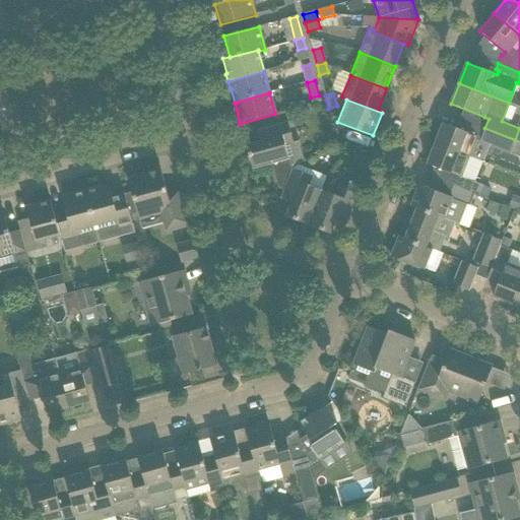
[(283,191),(291,170),(285,145),(294,143),(287,122),(263,129),(263,130),(257,132),(260,142),(246,146),(253,170),(272,165),(278,189),(283,190),(283,191)]
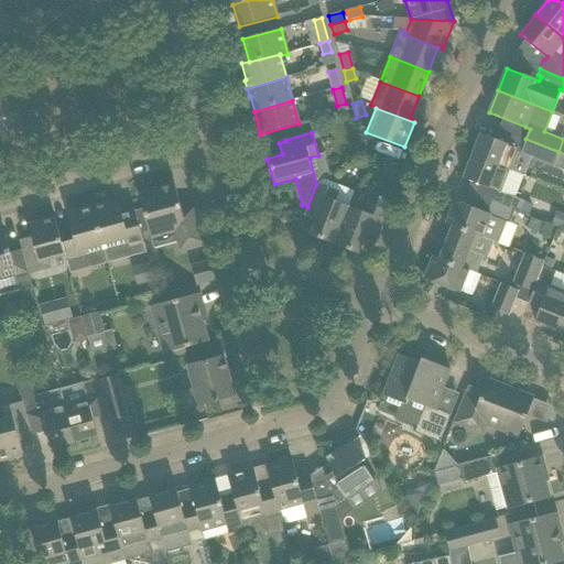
[(480,134),(473,156),(523,176),(529,160),(552,169),(559,152),(525,139),(520,154),(516,152),(517,148),(480,134)]
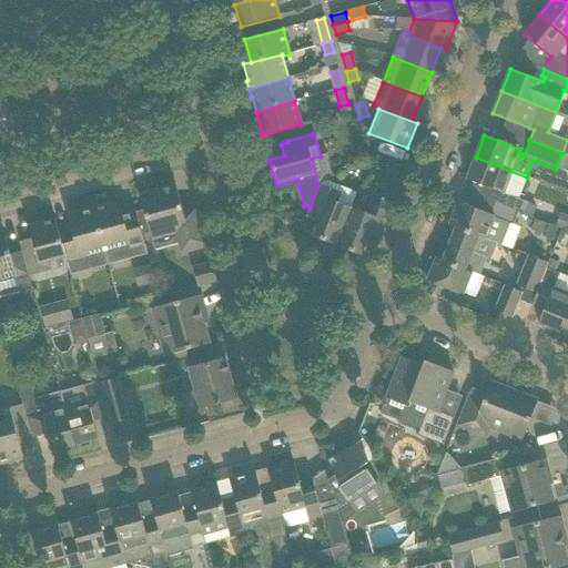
[(508,195),(504,206),(513,210),(517,200),(527,178),(476,158),(467,180),(503,194),(508,195)]
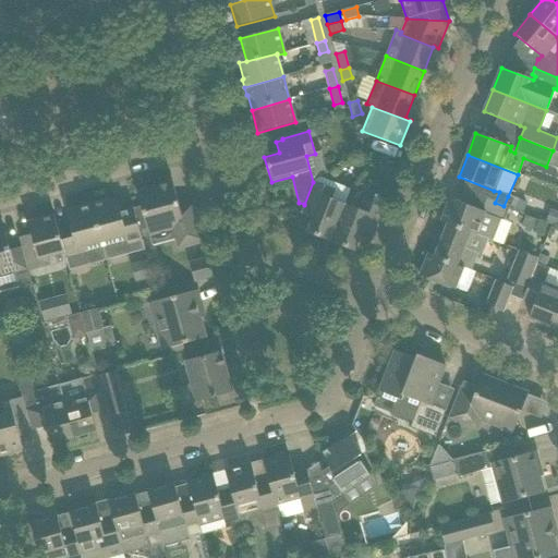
[(133,208),(134,213),(140,231),(147,229),(149,237),(172,230),(178,249),(204,241),(194,204),(179,207),(172,182),(137,192),(141,206),(133,208)]
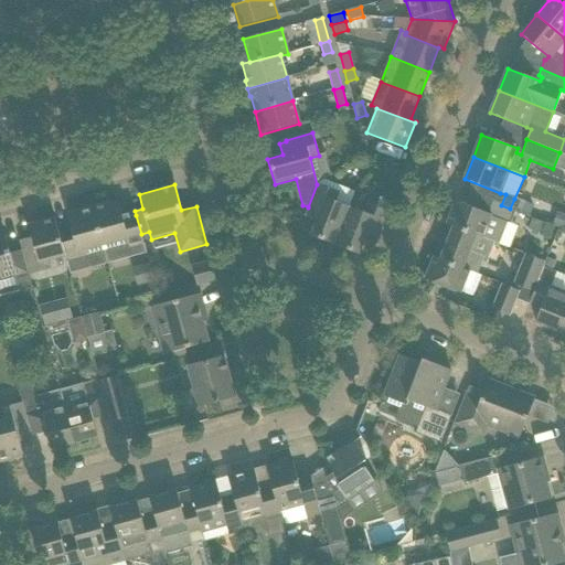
[(317,184),(308,208),(308,206),(307,210),(308,210),(306,216),(317,221),(310,235),(334,245),(350,206),(336,201),(339,192),(317,184)]
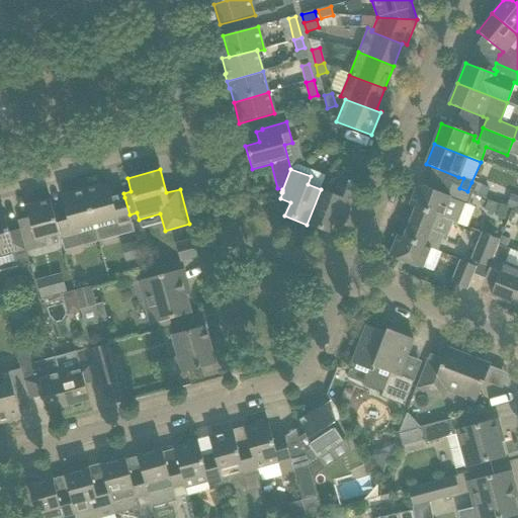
[(134,232),(130,214),(124,197),(123,193),(123,192),(111,195),(108,183),(85,190),(99,242),(134,232)]
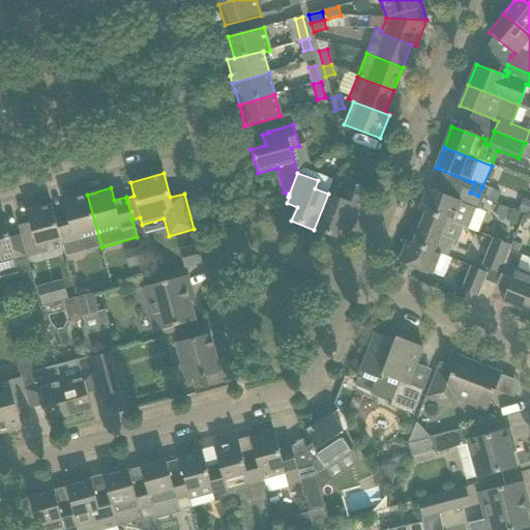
[(419,210),(424,212),(425,212),(446,221),(469,230),(477,208),(479,209),(483,198),(478,196),(470,193),(463,189),(459,201),(446,196),(428,188),(419,210)]
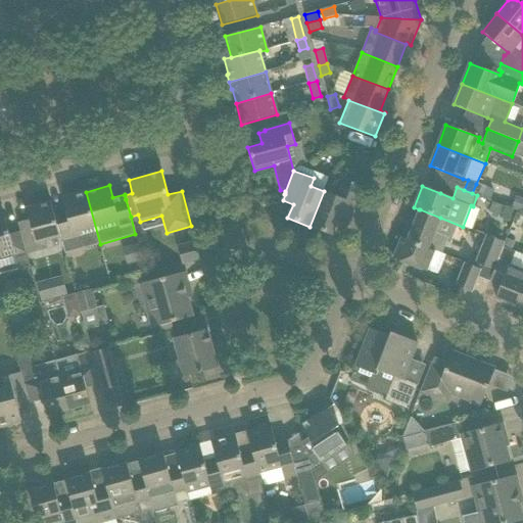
[(337,222),(348,226),(361,197),(340,189),(337,197),(324,191),(310,227),(332,235),(337,222)]
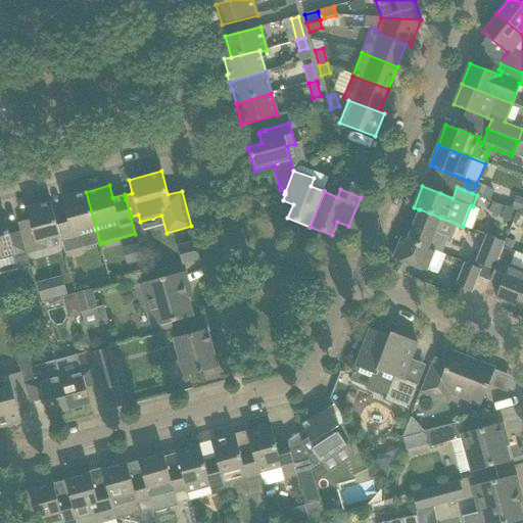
[(60,236),(65,254),(100,244),(86,192),(62,198),(65,210),(54,214),(60,236)]
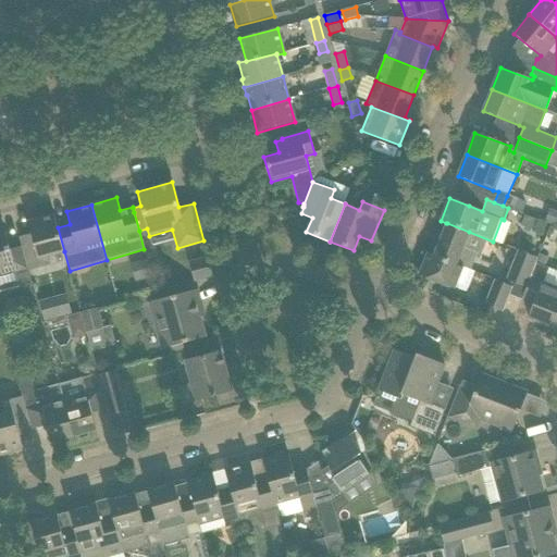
[(556,212),(549,210),(545,222),(556,226),(556,222),(556,212)]
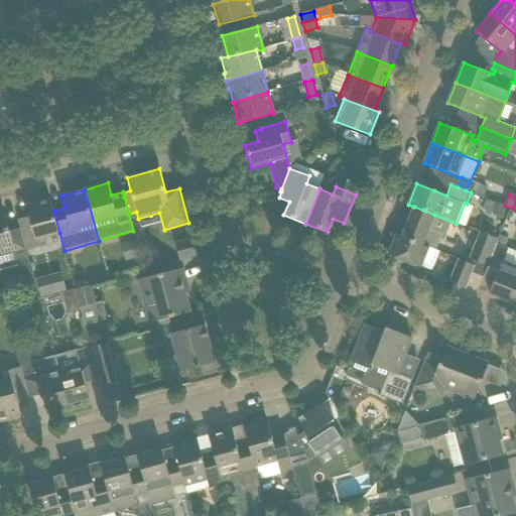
[(20,229),(26,251),(46,246),(44,238),(59,233),(53,211),(50,199),(26,206),(29,217),(18,220),(20,229)]
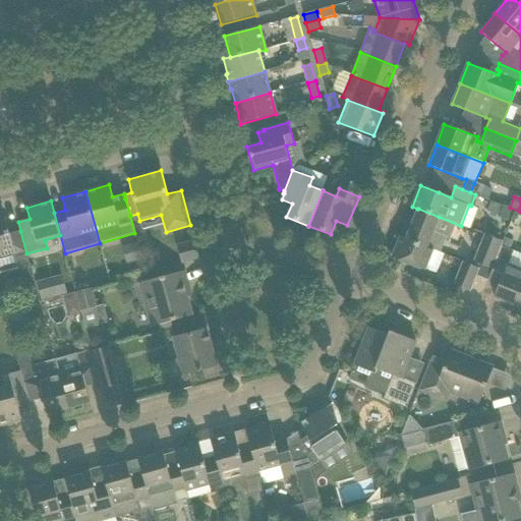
[(490,201),(487,211),(498,215),(501,206),(490,201)]
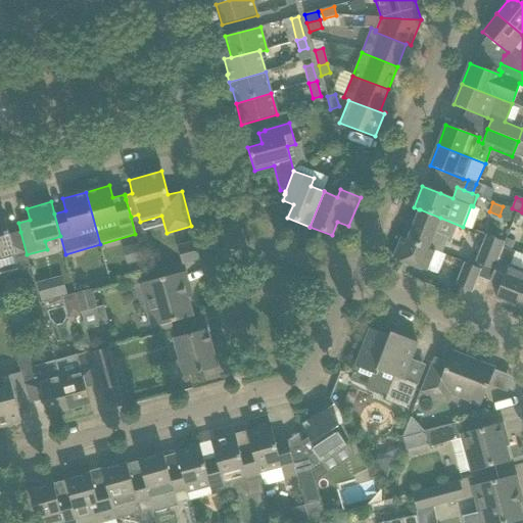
[(428,249),(428,248),(434,250),(439,252),(445,239),(434,234),(440,218),(420,209),(419,209),(414,207),(402,238),(408,240),(408,241),(428,249)]
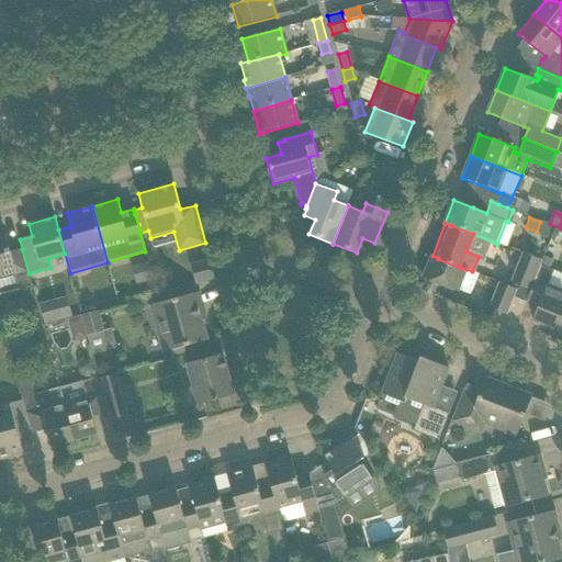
[(29,273),(22,249),(10,253),(3,231),(0,231),(0,278),(15,274),(20,289),(32,285),(29,273)]
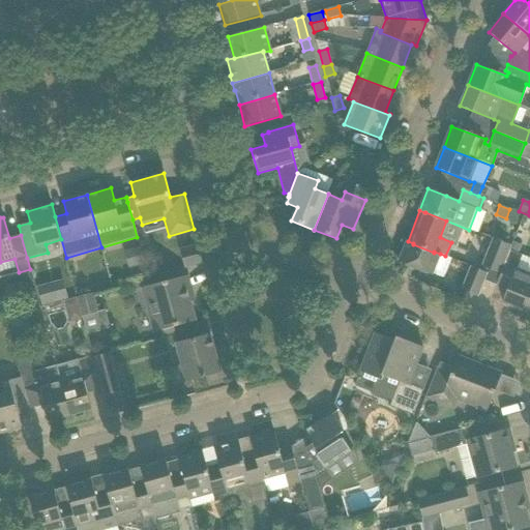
[(500,274),(504,265),(509,251),(510,248),(511,245),(493,238),(481,266),(500,274)]
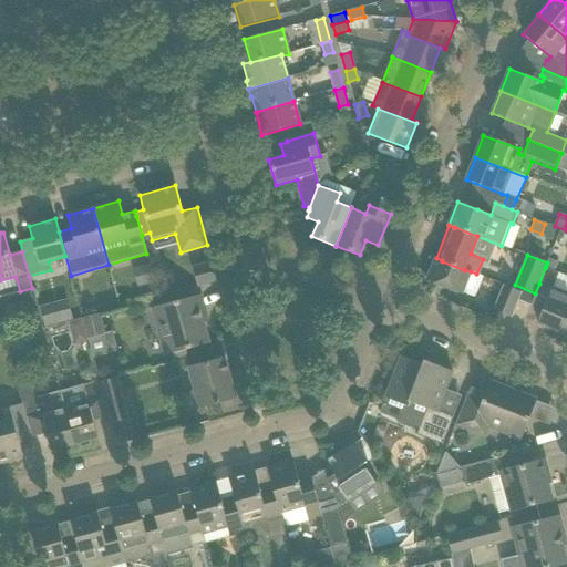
[(442,261),(442,260),(436,258),(435,258),(426,280),(462,295),(471,271),(464,269),(464,270),(442,261)]
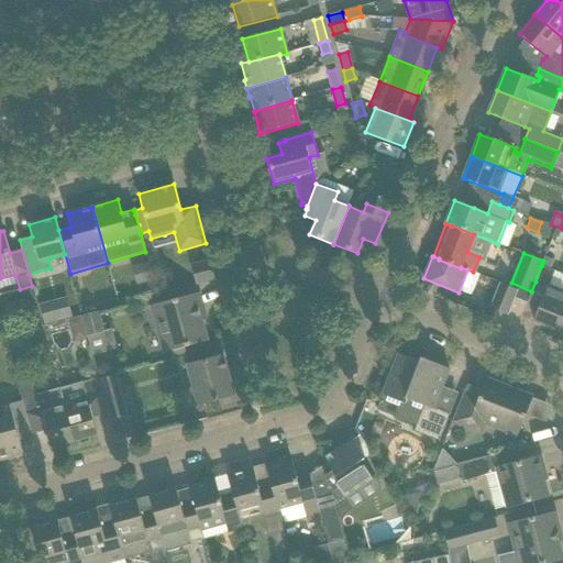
[(542,264),(541,266),(550,269),(553,261),(545,257),(543,261),(542,264)]
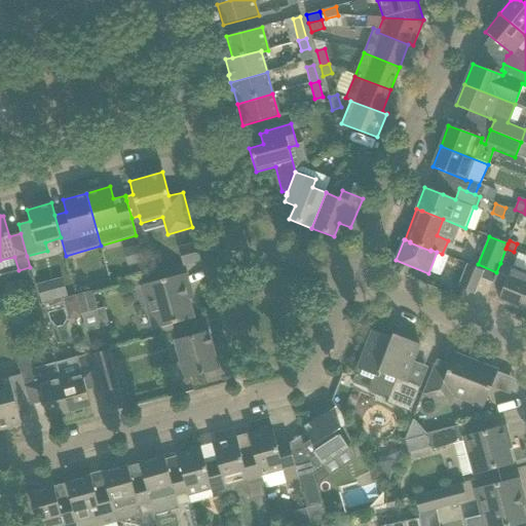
[(195,243),(179,248),(184,266),(200,261),(195,243)]
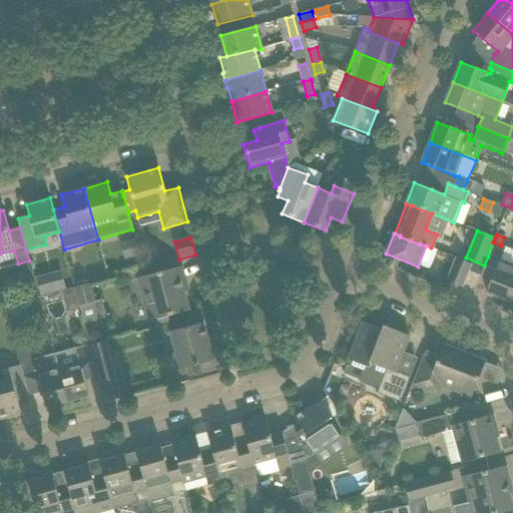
[(135,240),(123,243),(127,259),(139,255),(135,240)]
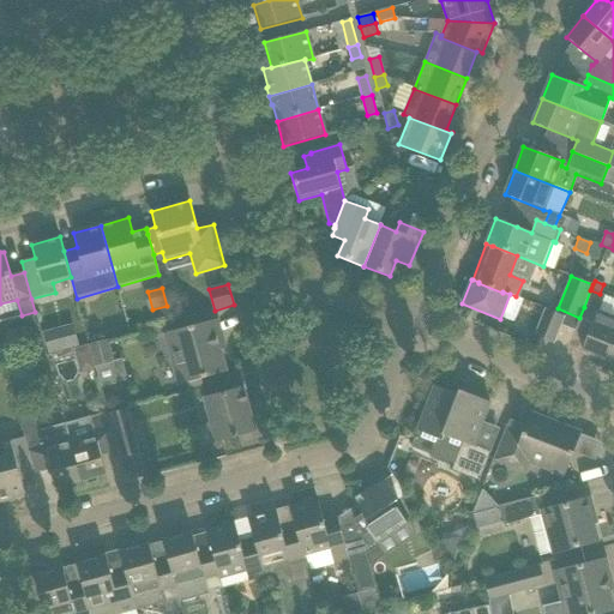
[(613,338),(613,299),(600,294),(590,290),(584,307),(579,318),(576,330),(588,335),(582,350),(606,360),(613,338)]
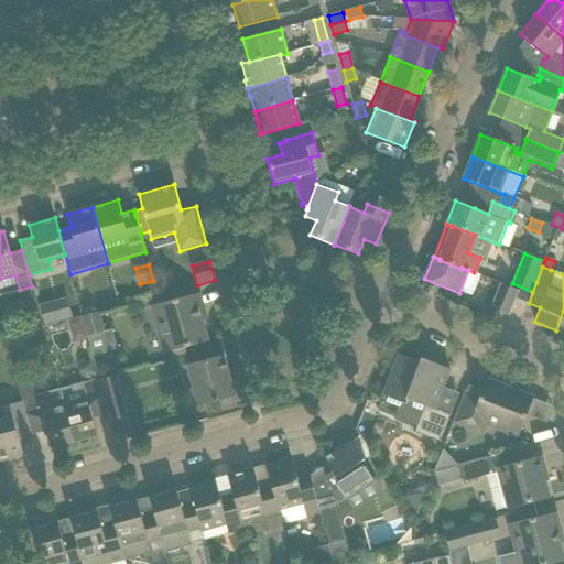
[(490,308),(509,315),(519,291),(500,283),(490,308)]
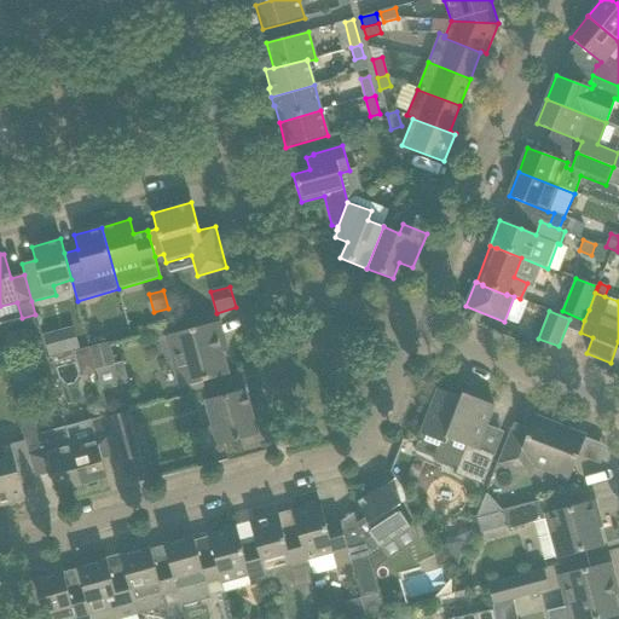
[(166,336),(179,388),(229,375),(220,343),(225,342),(219,322),(166,336)]
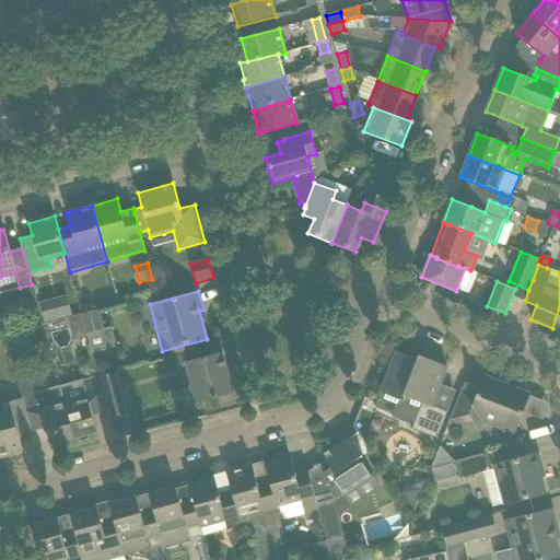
[(54,319),(48,301),(38,303),(44,323),(54,319)]
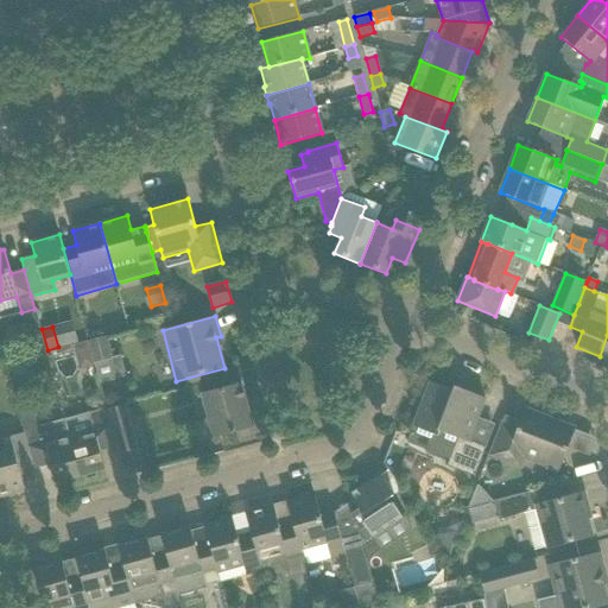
[(42,336),(27,340),(32,356),(46,352),(42,336)]
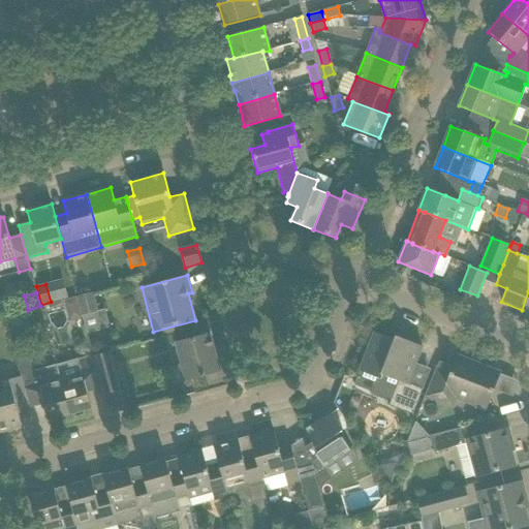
[(82,316),(97,311),(92,292),(76,298),(79,308),(82,316)]
